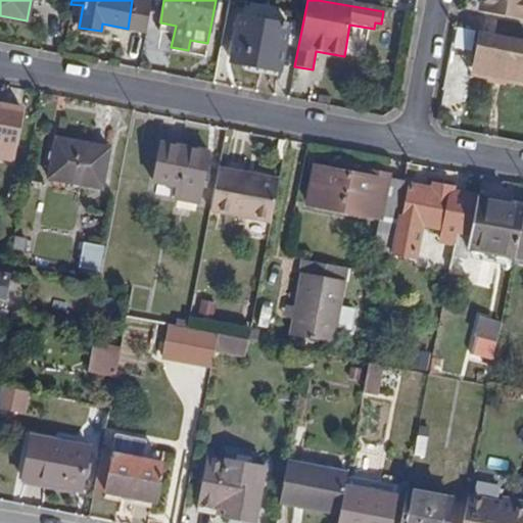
[(479,0),(477,11),(484,13),(486,0),(479,0)]
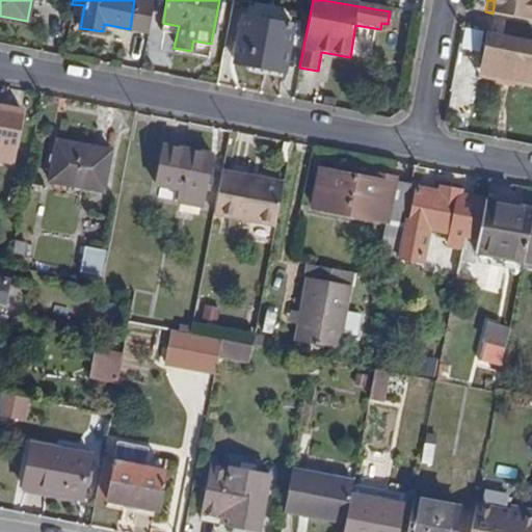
[(531,0),(495,0),(493,14),(531,21),(531,16),(531,0)]
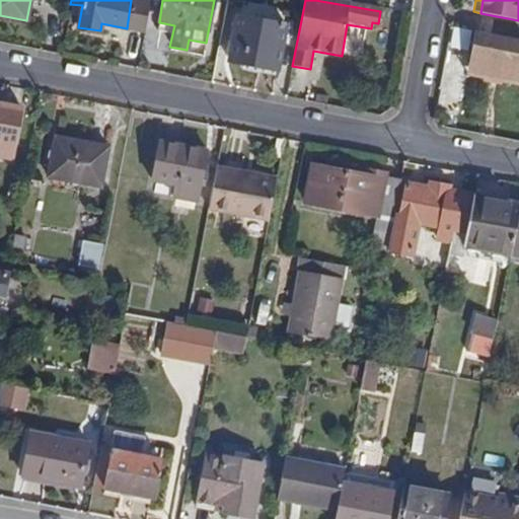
[(278,70),(287,27),(238,18),(229,62),(278,70)]
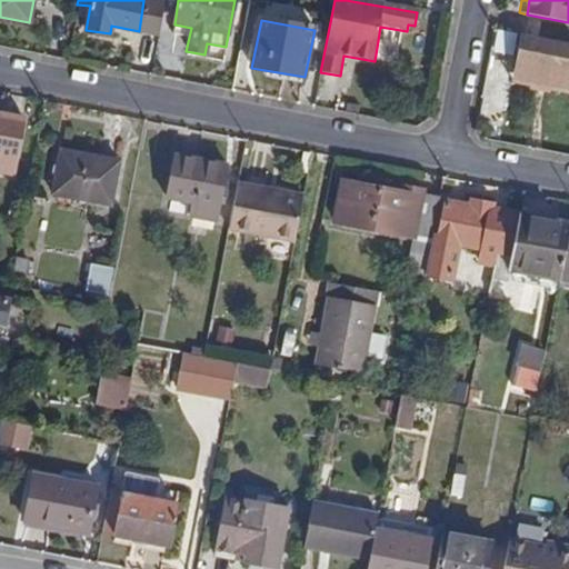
[(492,62),(515,67),(521,36),(499,30),(492,62)]
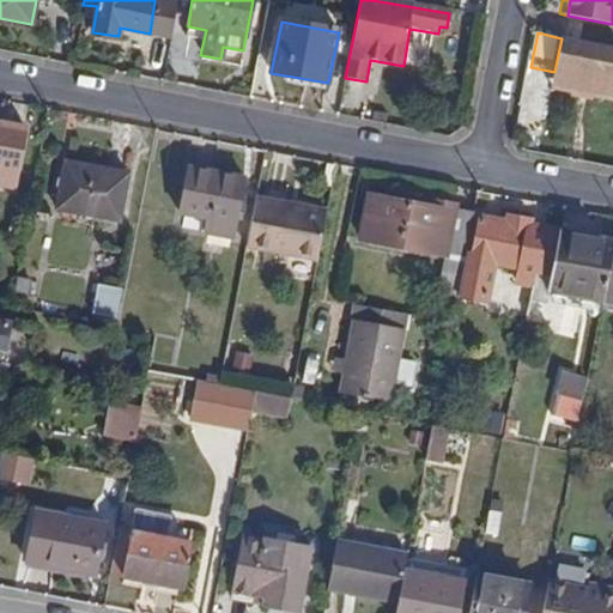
[(606,74),(612,76),(612,47),(562,37),(556,71),(605,80),(606,74)]
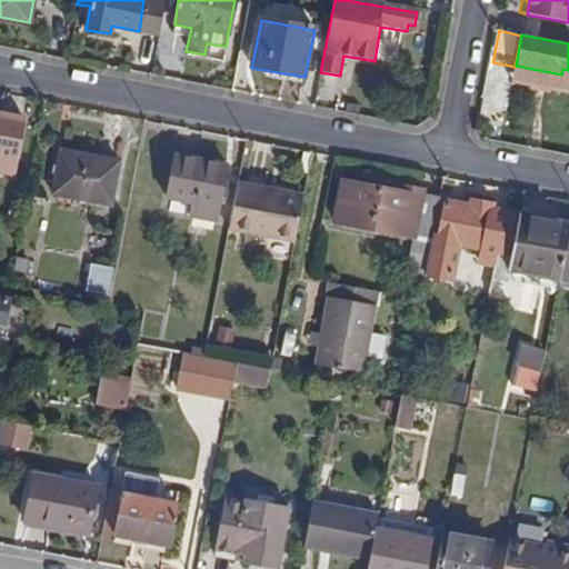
[(0,172),(15,176),(23,123),(0,119),(0,172)]
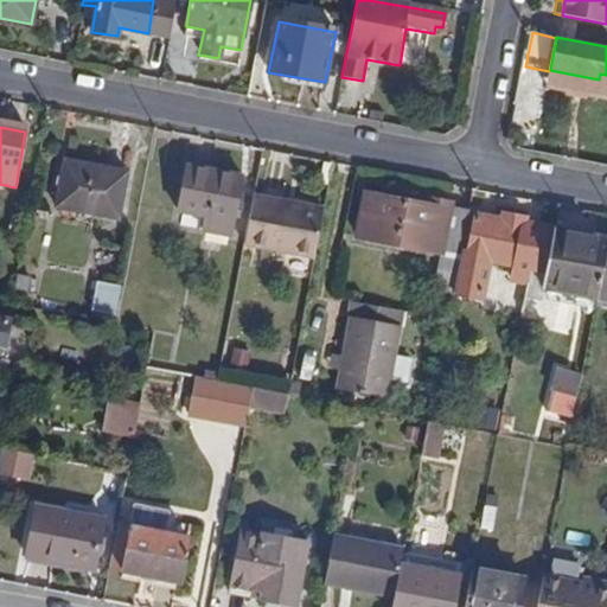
[(57,208),(119,219),(128,173),(66,161),(57,208)]
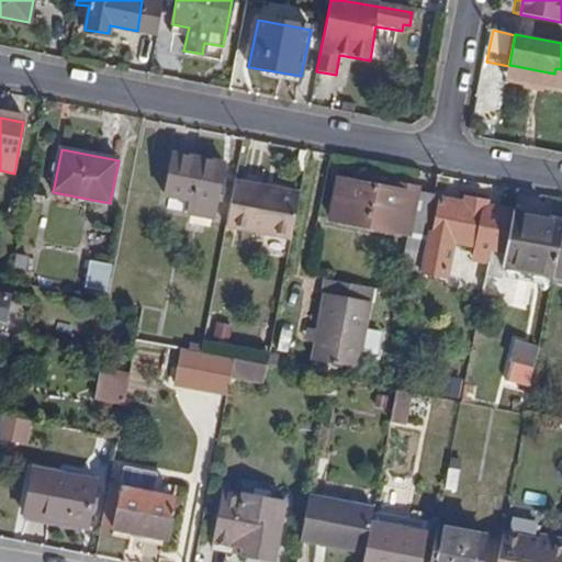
[(188,213),(215,218),(226,163),(173,153),(165,195),(191,202),(188,213)]
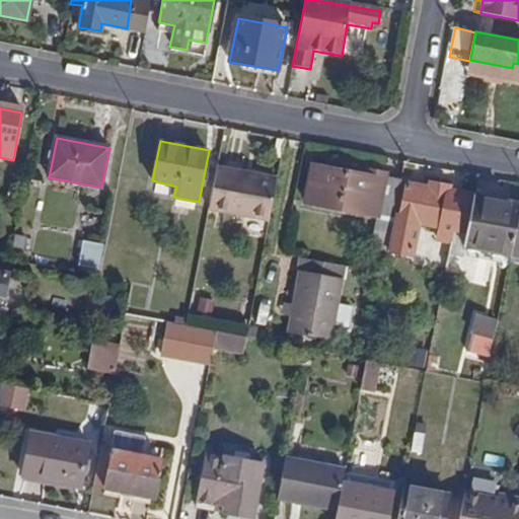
[(374,230),(391,233),(401,178),(385,175),(386,173),(351,166),(350,172),(312,166),(305,204),(377,217),(374,230)]
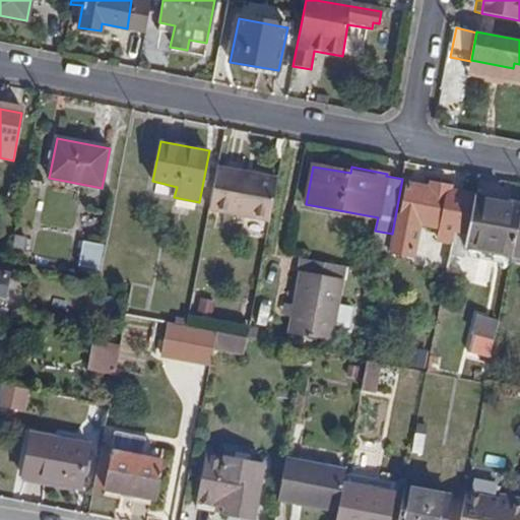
[(209,209),(269,221),(277,179),(217,168),(209,209)]
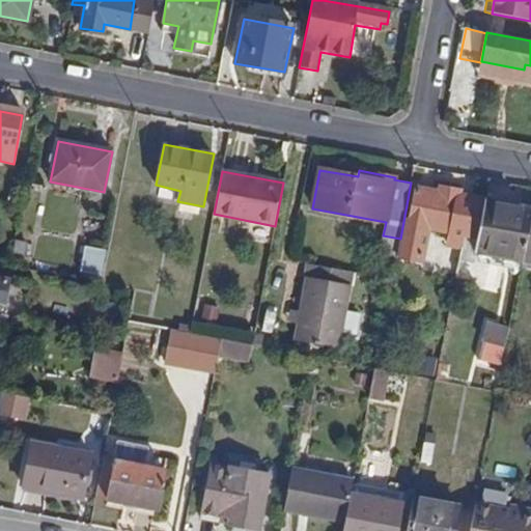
[(459,196),(460,192),(440,188),(439,192),(418,188),(419,180),(412,179),(411,183),(400,239),(397,252),(421,256),(426,231),(449,235),(447,247),(462,250),(464,240),(478,243),(485,201),(459,196)]
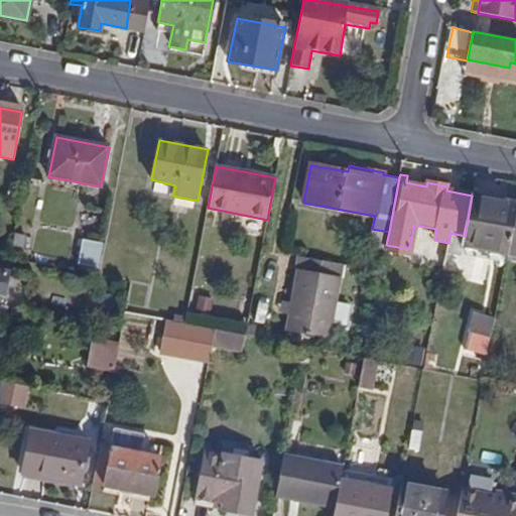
[(9,195),(21,197),(23,181),(12,179),(9,195)]
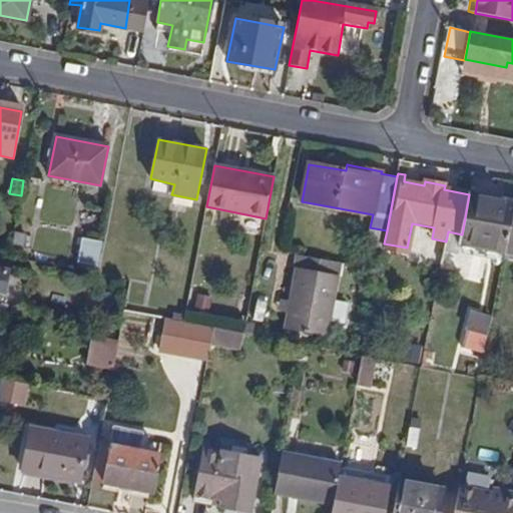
[(460,243),(506,252),(512,217),(512,203),(469,194),(462,234),(460,243)]
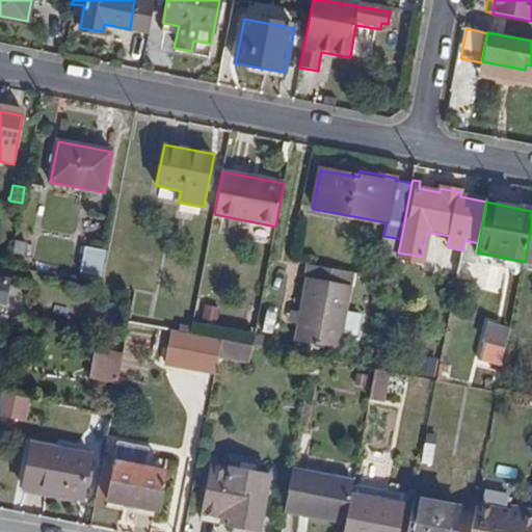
[(16,256),(26,257),(28,242),(19,241),(16,256)]
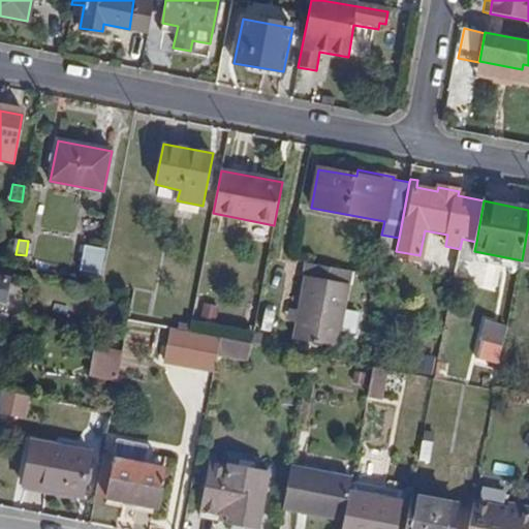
[(81,273),(101,277),(107,247),(86,243),(81,273)]
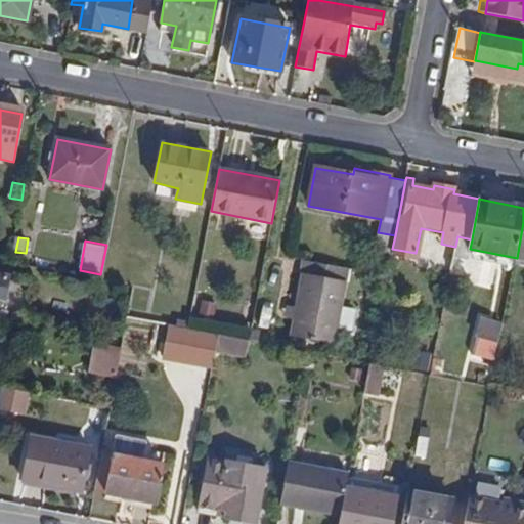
[(293,336),(336,343),(349,268),(307,261),(293,336)]
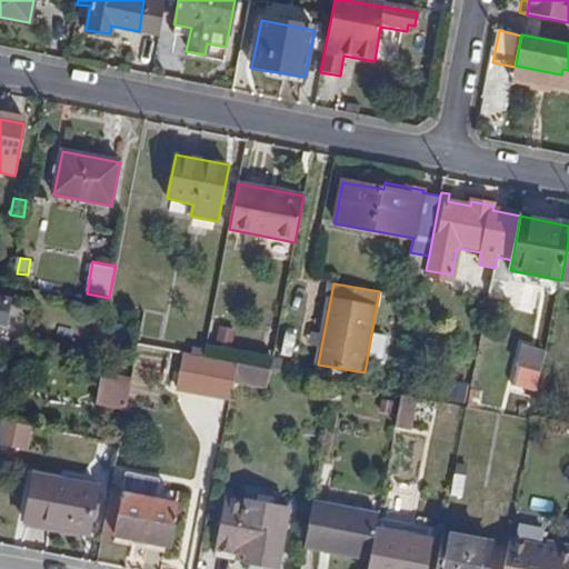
[(0,323),(7,326),(11,300),(0,298),(0,323)]
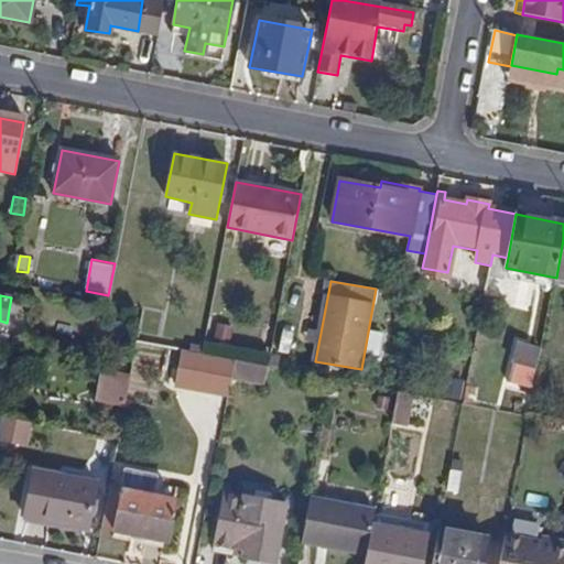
[(509,381),(529,387),(540,349),(524,345),(519,361),(516,360),(509,381)]
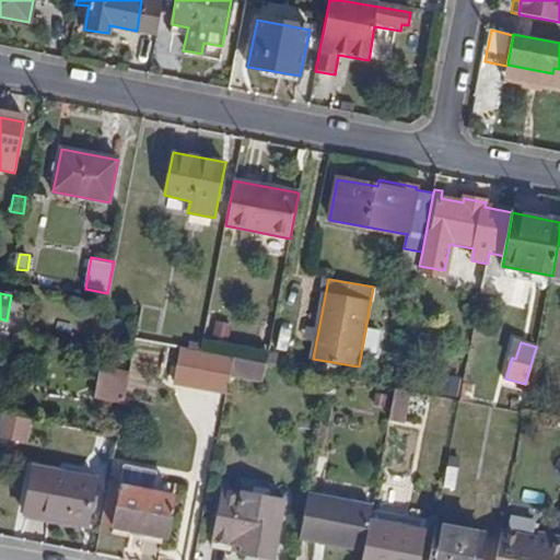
[(176,384),(194,387),(201,352),(183,349),(176,384)]
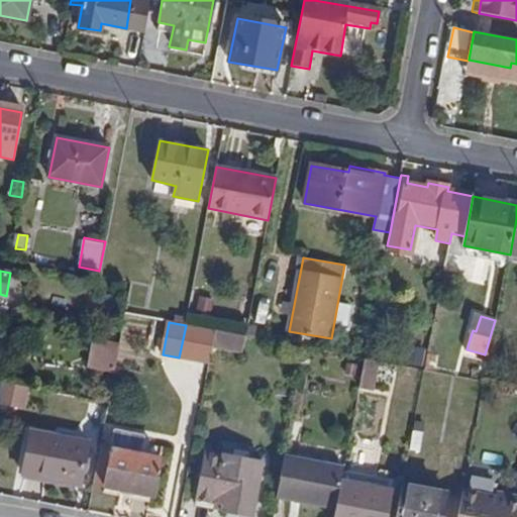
[(179,357),(209,364),(212,347),(216,330),(186,325),(179,357)]
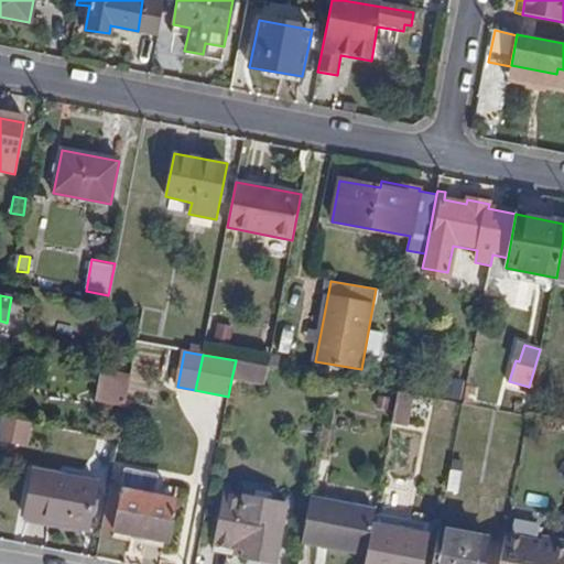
[(236,360),(231,379),(264,386),(268,367),(236,360)]
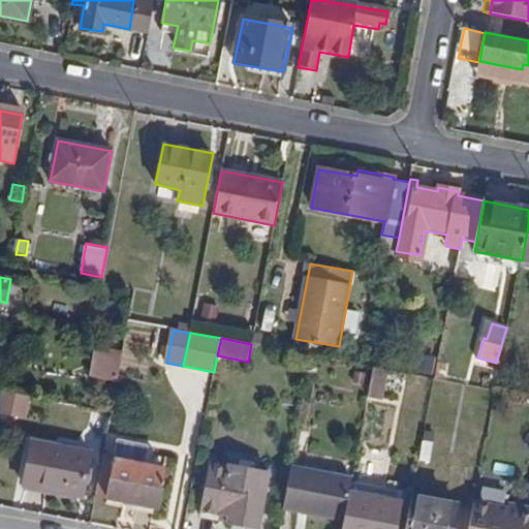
[(92,376),(117,380),(122,351),(97,346),(92,376)]
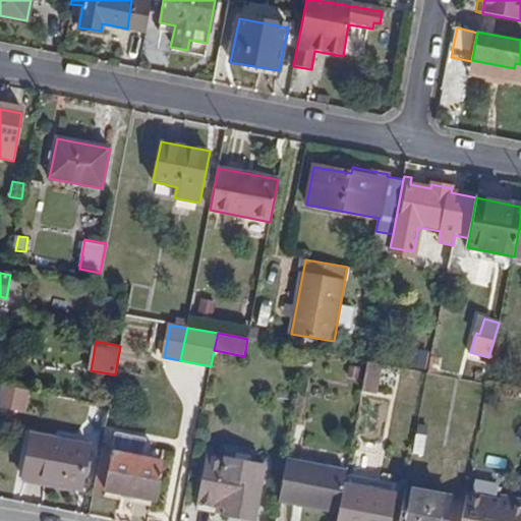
[(362,391),(377,393),(382,364),(368,361),(362,391)]
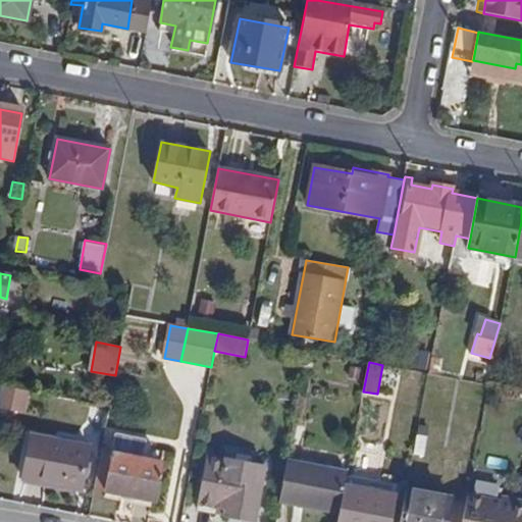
[(0,410),(7,412),(12,387),(0,385),(0,410)]
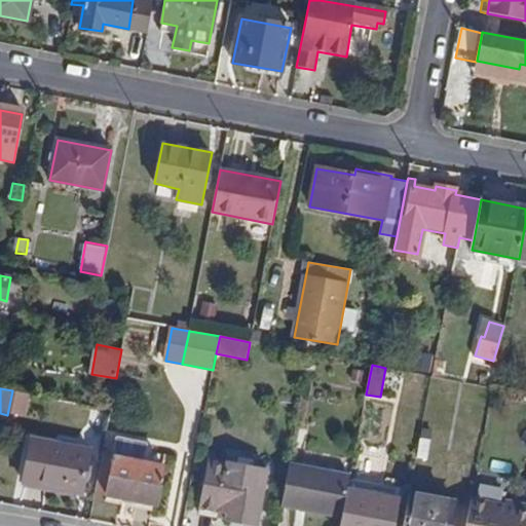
[(94,493),(154,504),(161,464),(143,461),(146,442),(116,438),(113,457),(101,456),(94,493)]
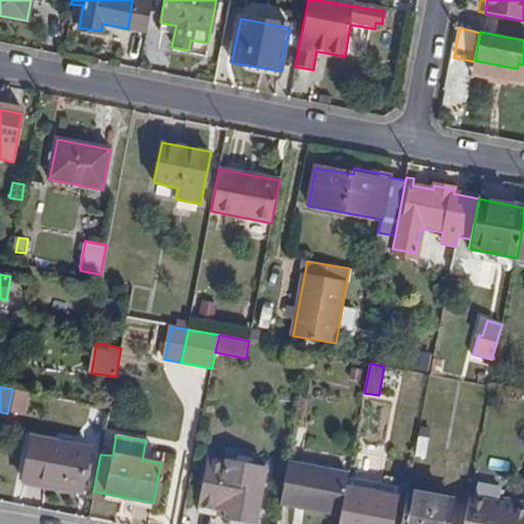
[(24,482),(81,492),(90,448),(32,438),(24,482)]
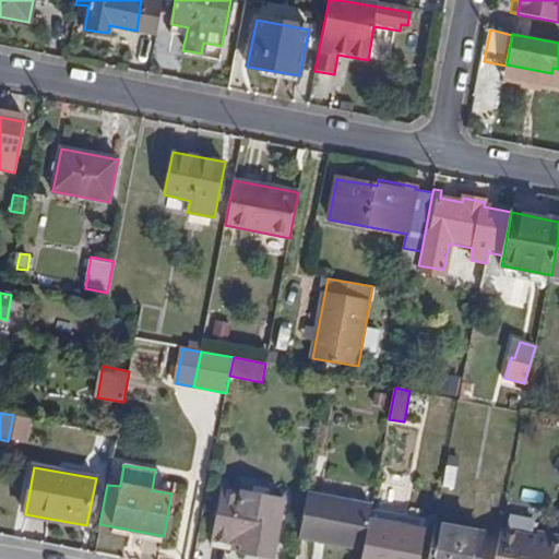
[(442,489),(452,490),(456,470),(447,468),(442,489)]
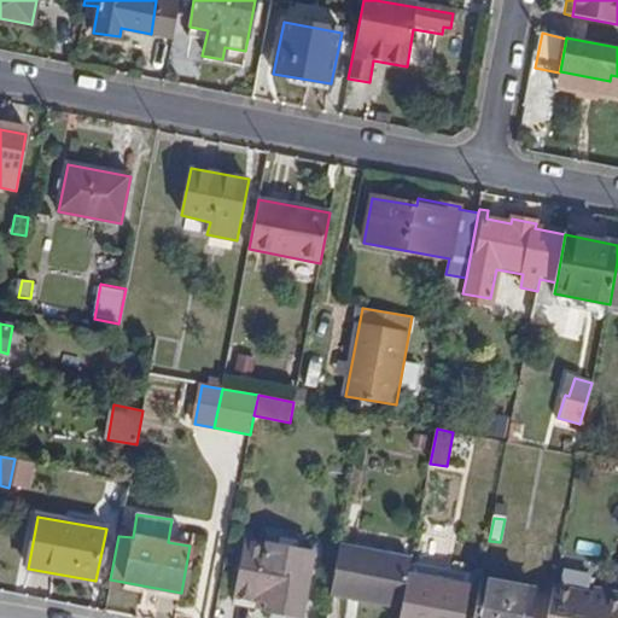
[(256,607),(256,602),(267,544),(245,541),(234,604),(256,607)]
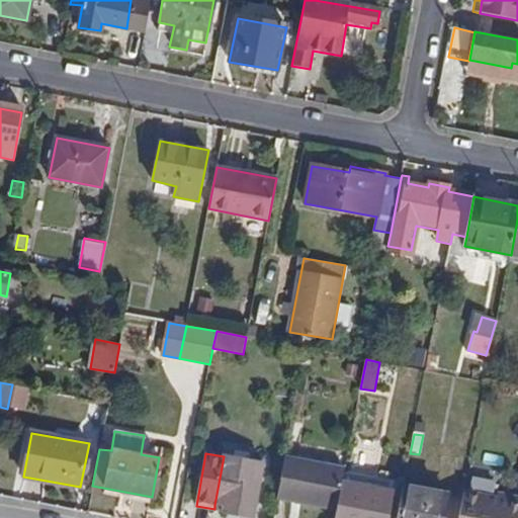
[(224,515),(241,517),(252,517),(263,464),(224,456),(214,505),(225,507),(224,512),(224,515)]
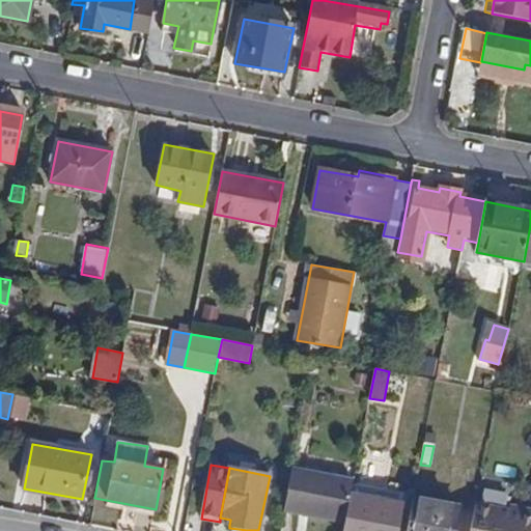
[(283,512),(345,524),(351,495),(353,485),(354,481),(291,469),(283,512)]
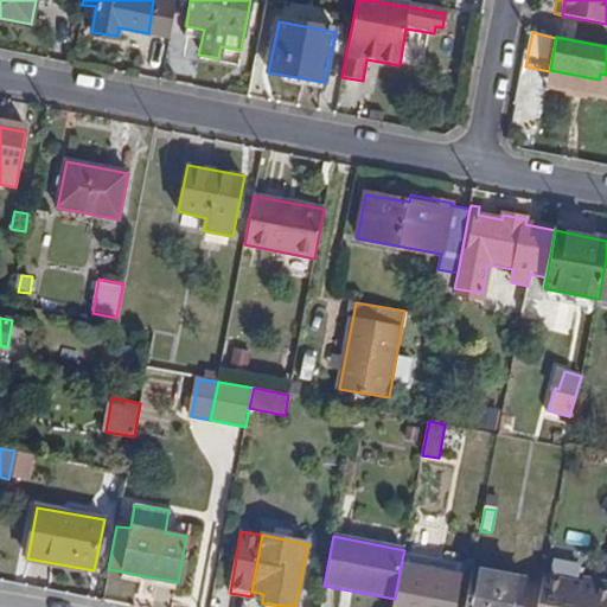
[(401,566),(457,575),(459,566),(403,555),(401,566)]
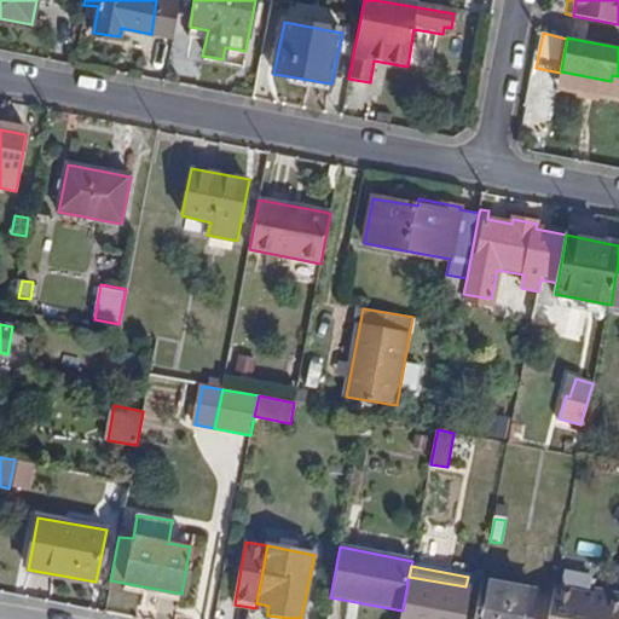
[(400,618),(462,618),(468,588),(466,586),(409,577),(403,611),(400,618)]
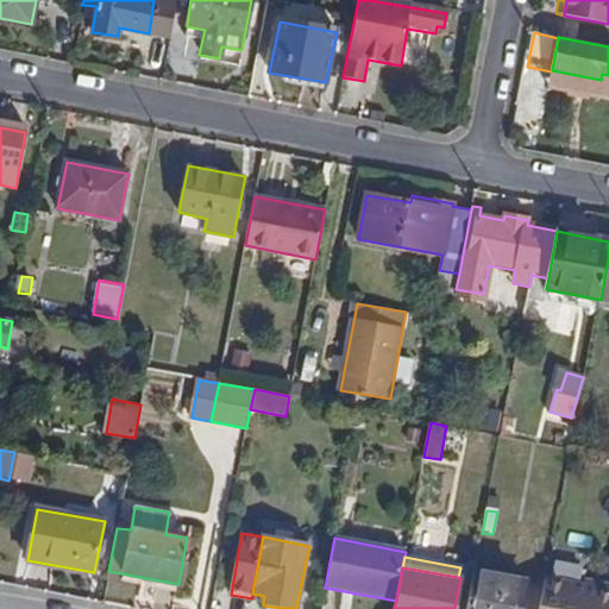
[(468,608),(521,608),(527,583),(475,573),(468,608)]
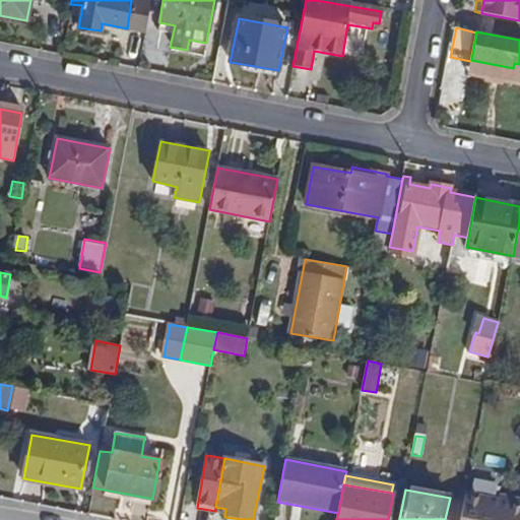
[(519,519),(519,498),(500,495),(499,500),(465,494),(460,519),(519,519)]
